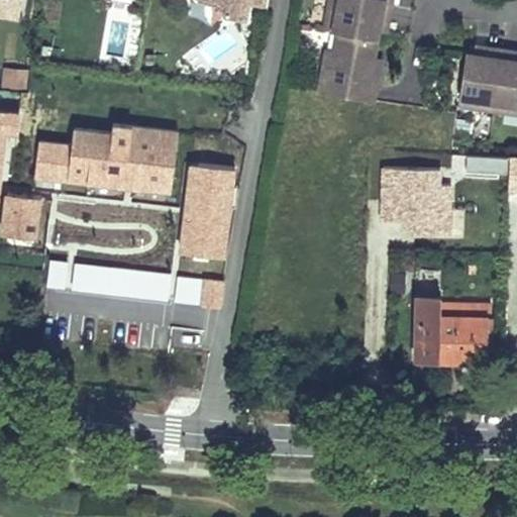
[(175,0),(201,4),(203,13),(232,17),(230,29),(261,34),(263,22),(272,23),(276,0),(175,0)]
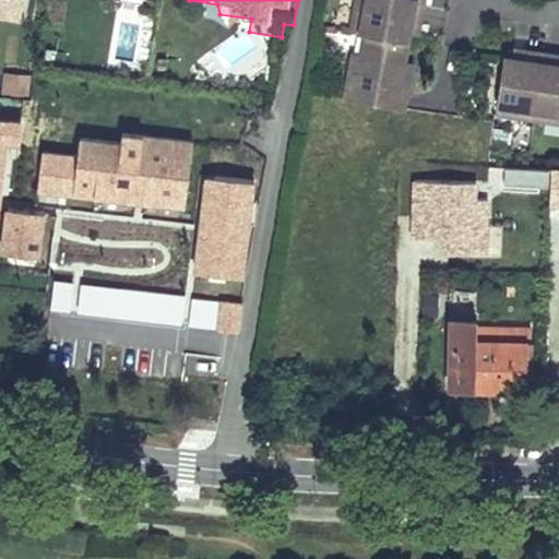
[(366,33),(409,40),(411,32),(413,23),(421,24),(425,6),(395,0),(371,0),(370,8),(361,7),(357,31),(366,33)]
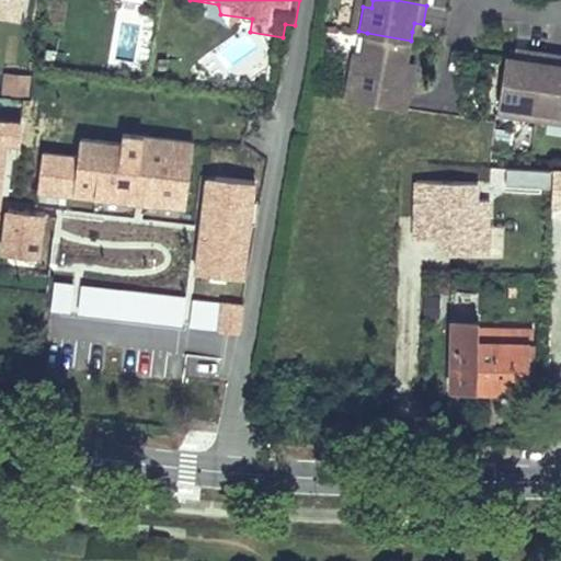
[(23,4),(0,1),(0,15),(21,20),(23,4)]
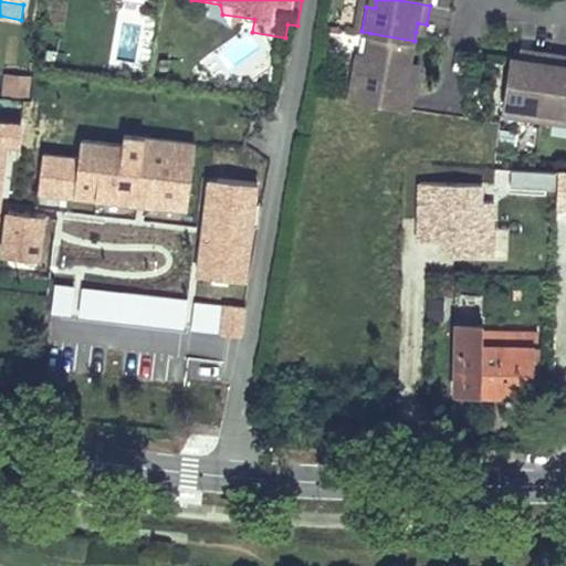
[(425,34),(427,24),(418,23),(416,32),(425,34)]
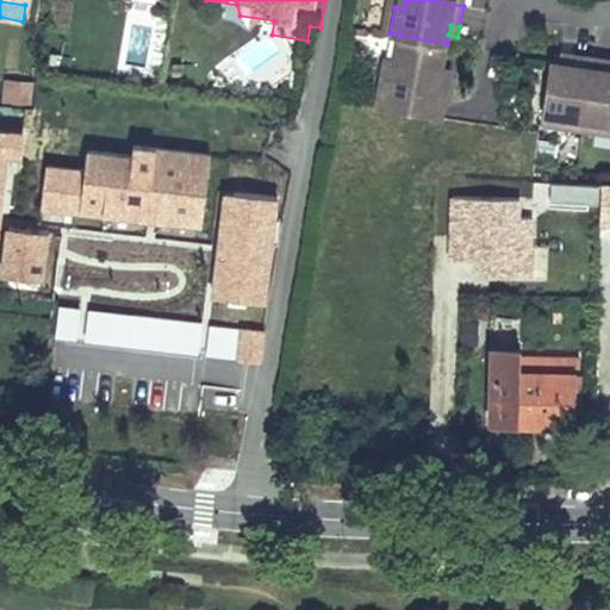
[(399,36),(390,33),(387,55),(397,56),(399,36)]
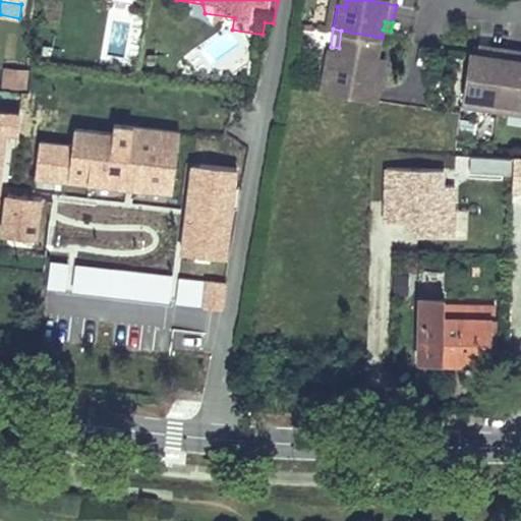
[(375,69),(379,56),(382,38),(341,31),(339,48),(331,47),(323,92),(379,100),(384,70),(375,69)]
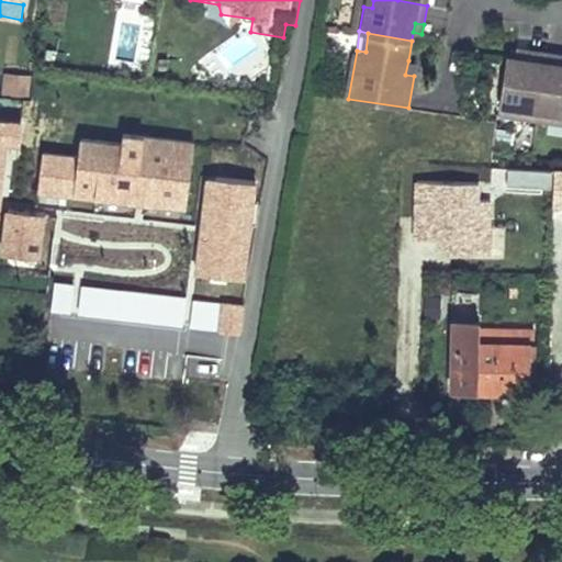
[(518,48),(517,57),(526,59),(528,51),(518,48)]
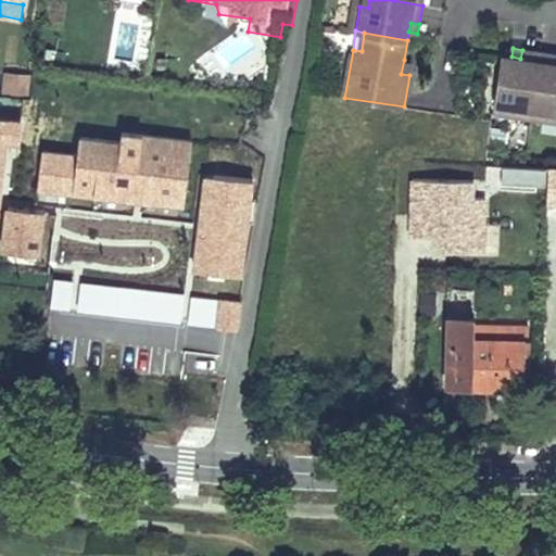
[(533,109),(541,52),(522,50),(520,59),(512,57),(503,57),(495,112),(520,115),(521,108),(533,109)]
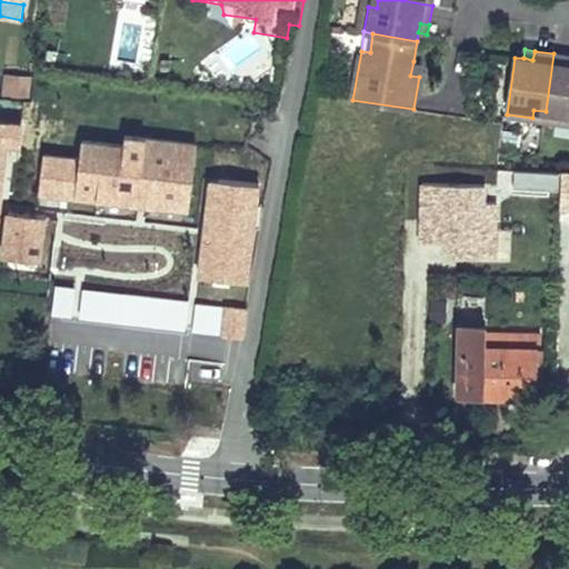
[(556,122),(568,122),(568,55),(553,53),(546,111),(557,112),(556,122)]
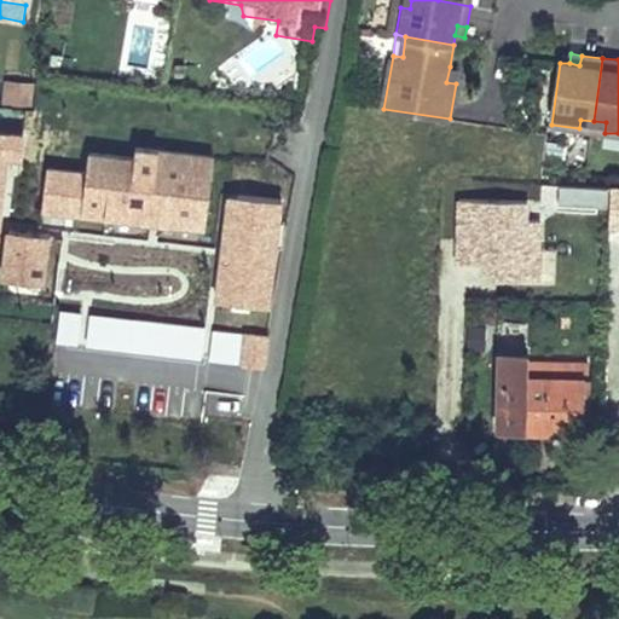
[(446,82),(456,84),(458,69),(450,67),(446,82)]
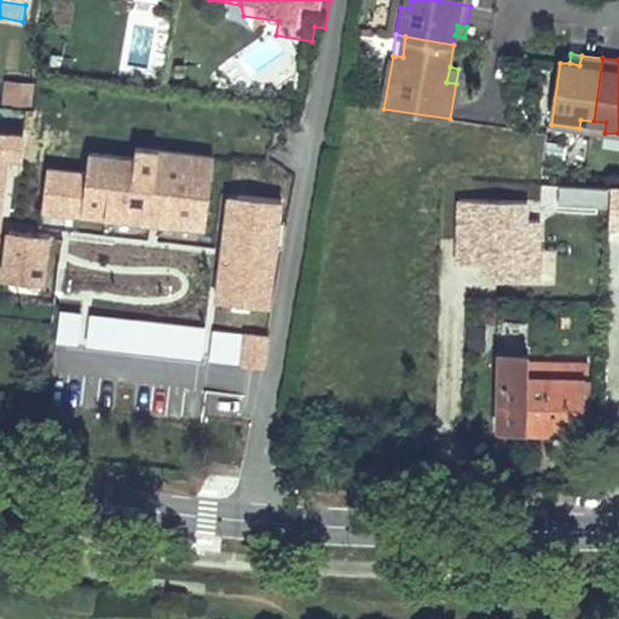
[(32,105),(33,82),(3,80),(1,104),(32,105)]
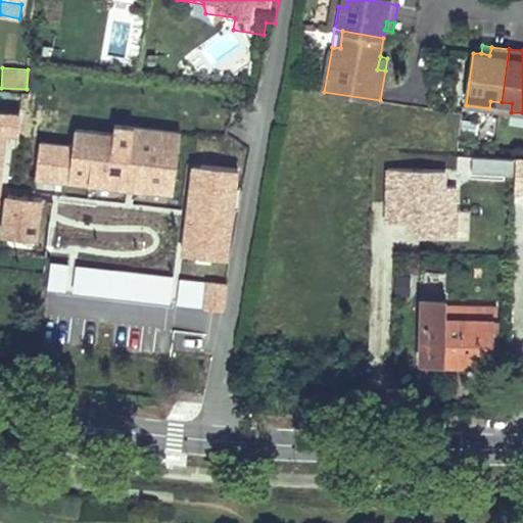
[(501,110),(502,102),(490,101),(489,108),(501,110)]
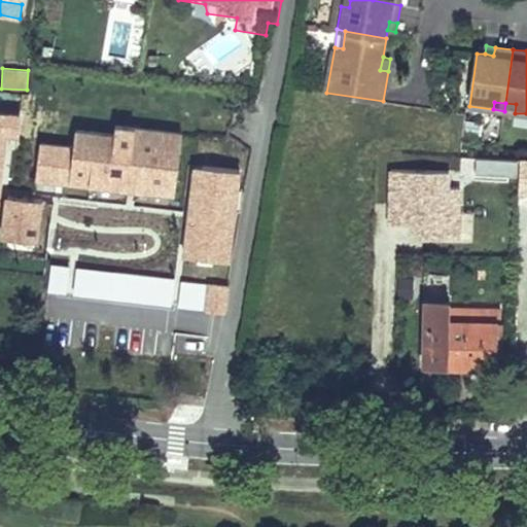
[(516,104),(505,103),(504,111),(515,113),(516,104)]
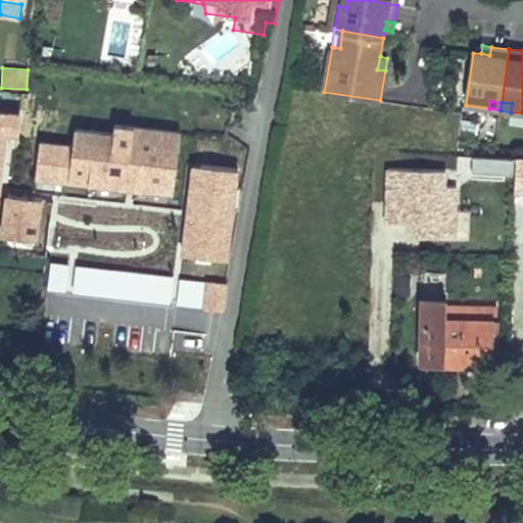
[(0,145),(1,134),(16,135),(18,110),(0,108),(0,145)]
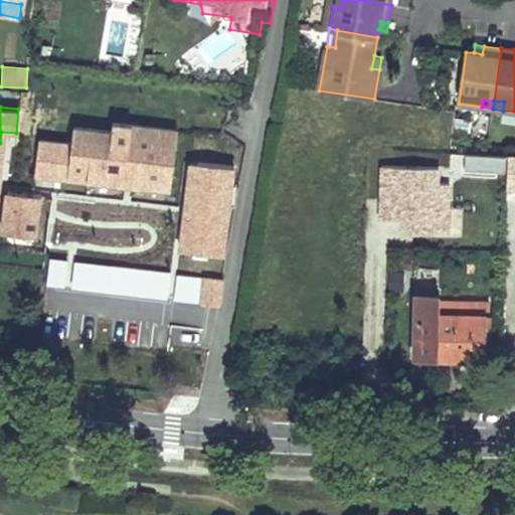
[(35,172),(170,189),(178,131),(178,130),(114,122),(113,131),(74,126),(72,143),(40,139),(35,172)]
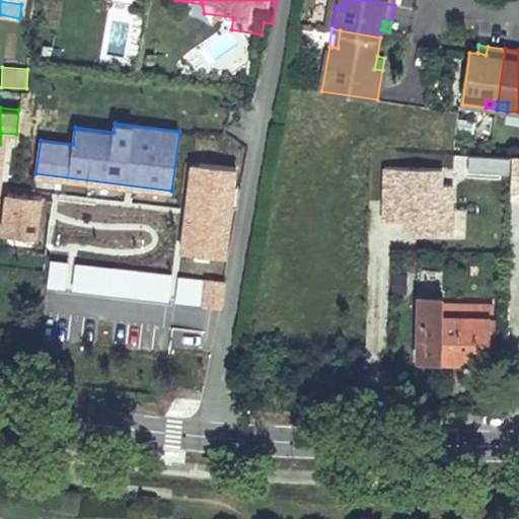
[(197,134),(179,132),(175,167),(193,169),(197,134)]
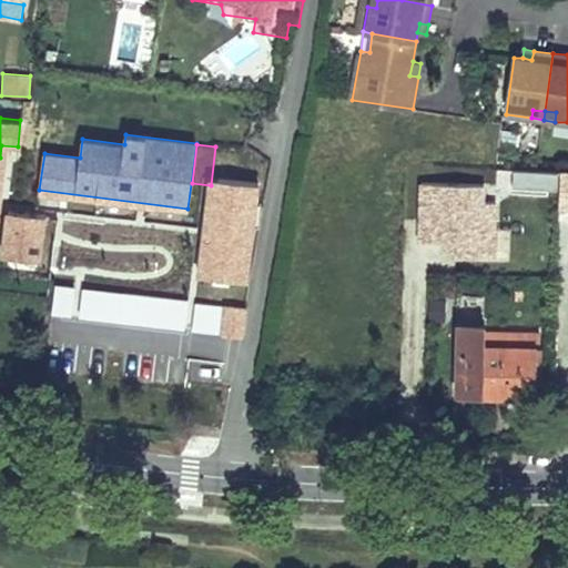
[(557,173),(524,172),(497,170),(497,181),(515,188),(540,189),(539,213),(556,213),(557,173)]
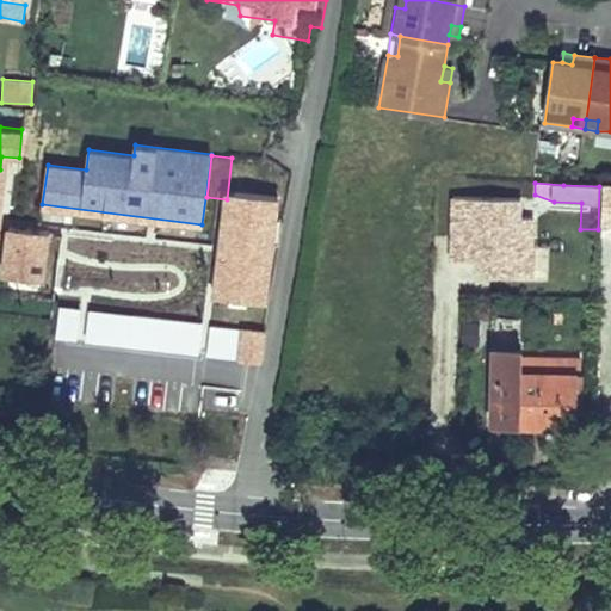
[(487,277),(545,279),(547,244),(532,244),(534,217),(518,217),(519,198),(450,196),(448,253),(488,254),(487,277)]
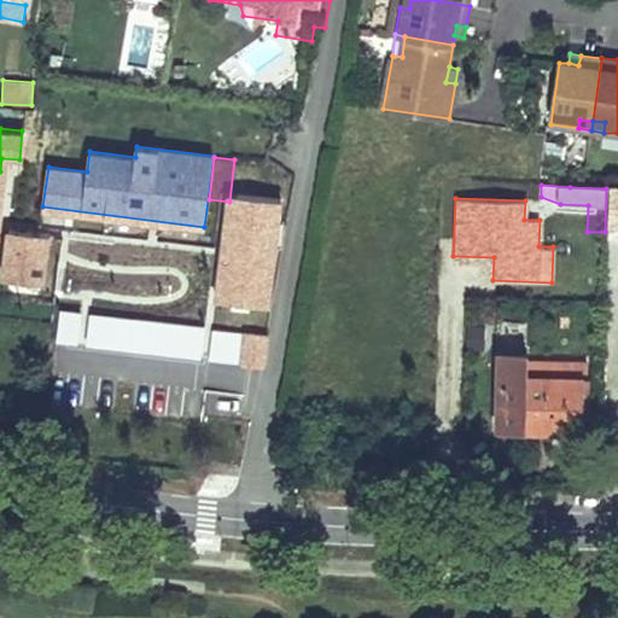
[(0,285),(45,287),(47,232),(0,231),(0,237),(0,285)]
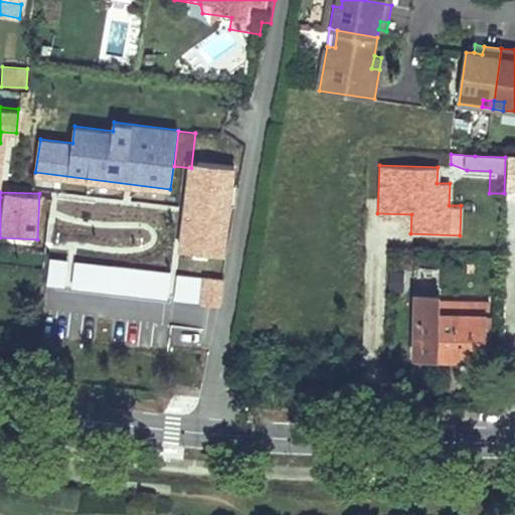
[(48,255),(44,284),(62,287),(66,259),(48,255)]
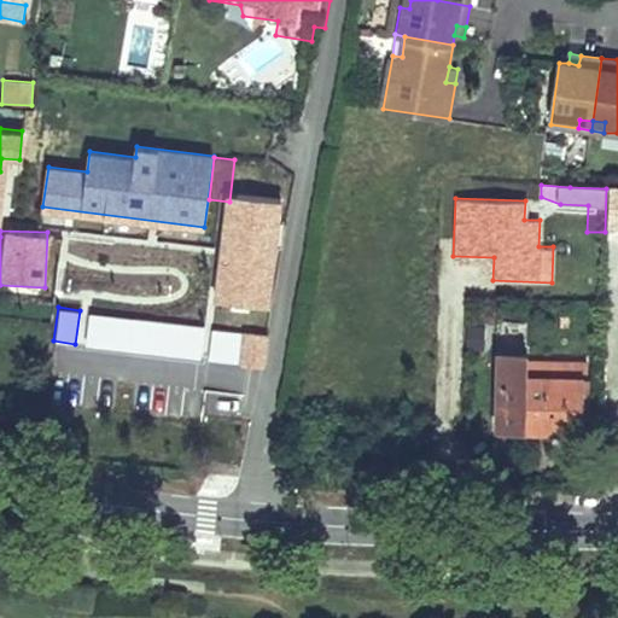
[(85,314),(82,348),(200,356),(203,322),(85,314)]
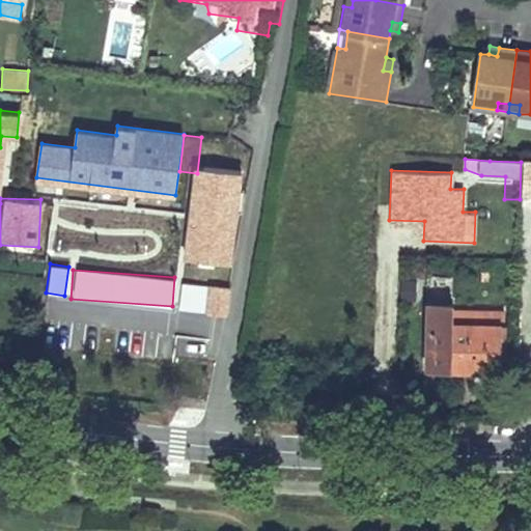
[(179,283),(177,311),(227,314),(229,287),(179,283)]
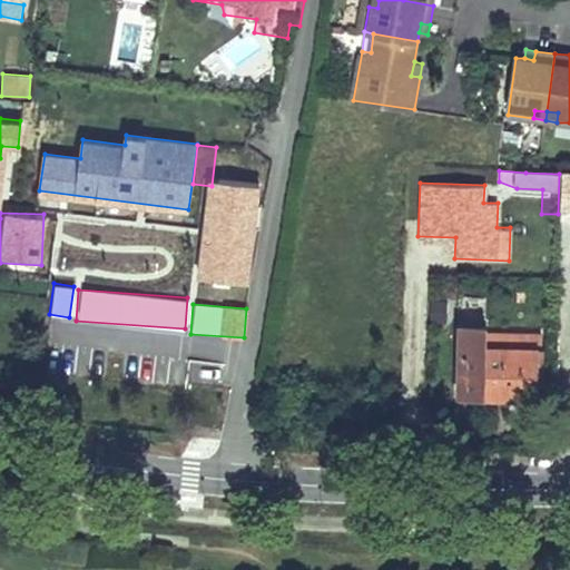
[(487,325),(461,325),(460,394),(485,394),(485,397),(536,399),(536,374),(537,349),(487,347),(487,334),(487,325)]
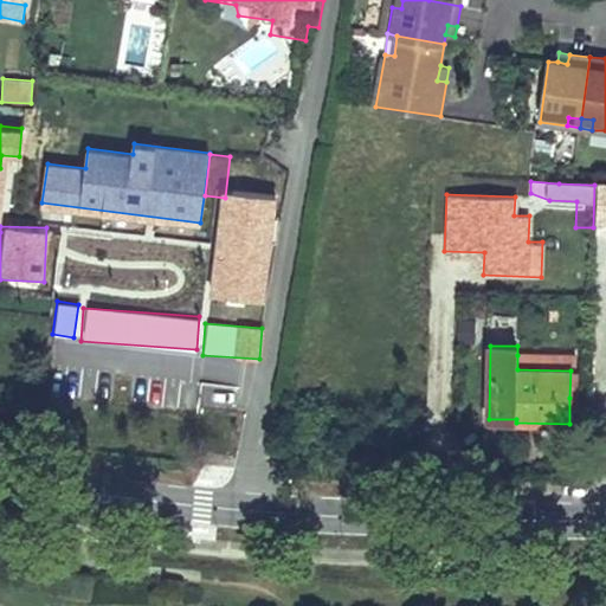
[(517,355),(517,369),(571,371),(569,398),(577,398),(578,356),(517,355)]
